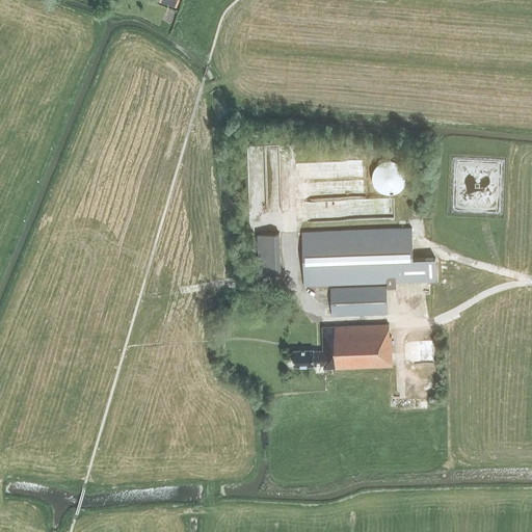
[(405,179),(405,177),(405,176),(405,175),(405,174),(404,173),(404,171),(403,170),(403,169),(402,168),(402,167),(401,166),(400,165),(399,165),(398,164),(397,163),(396,162),(394,162),(393,162),(392,161),(391,161),(390,161),(389,161),(388,161),(387,161),(386,161),(384,162),(383,162),(381,162),(380,163),(379,164),(378,165),(377,166),(376,166),(375,167),(375,168),(374,169),(374,170),(373,171),(373,173),(373,174),(372,175),(372,176),(372,178),(372,179),(372,180),(372,181),(373,182),(373,183),(373,184),(374,185),(374,186),(375,187),(375,188),(376,189),(377,190),(378,190),(379,191),(380,192),(381,192),(382,193),(383,193),(384,193),(386,194),(387,194),(388,194),(389,194),(390,194),(391,194),(392,194),(394,193),(395,193),(396,193),(397,192),(398,192),(399,191),(399,190),(400,189),(401,189),(402,188),(402,187),(403,186),(403,185),(404,184),(404,183),(405,182),(405,181),(405,180),(405,179)]
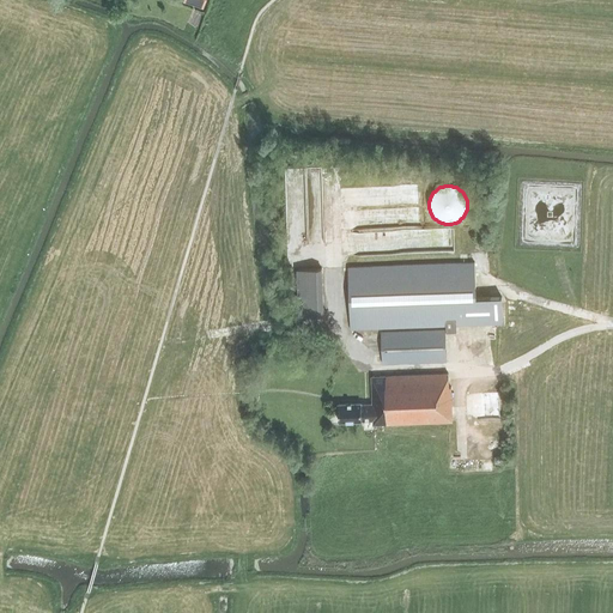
[(456,326),(503,323),(502,297),(475,298),(474,262),(444,263),(347,267),(350,331),(445,326),(445,333),(456,333),(456,326)]
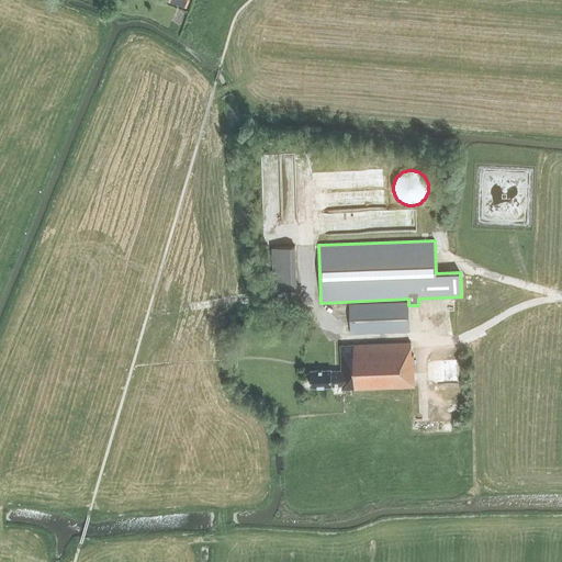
[(296,289),(295,246),(271,247),(272,290),(296,289)]
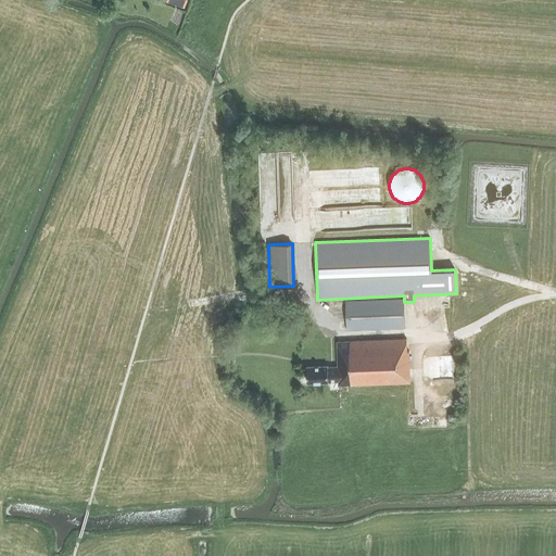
[(346,330),(405,328),(404,299),(345,301),(346,330)]
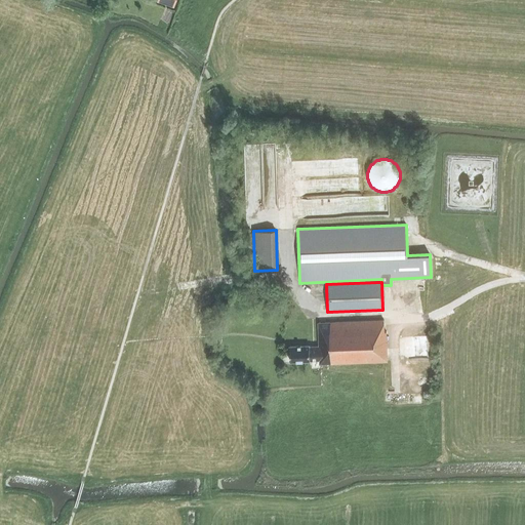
[(319,360),(319,364),(387,361),(389,361),(389,358),(387,358),(386,331),(384,331),(384,320),(318,323),(319,347),(309,347),(309,346),(289,347),(290,362),(310,361),(319,360)]
